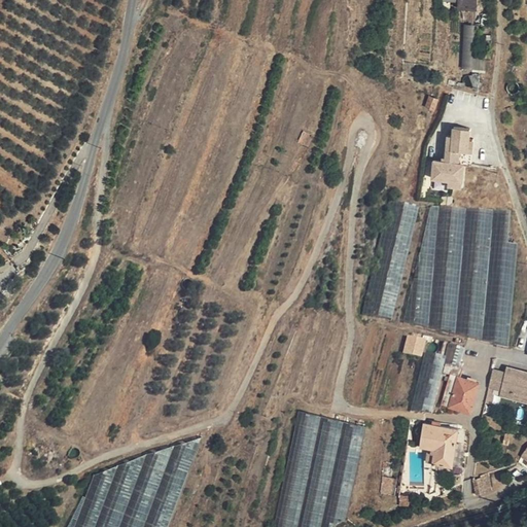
[(473,59),(475,25),(464,25),(461,69),(472,69),(473,59)]
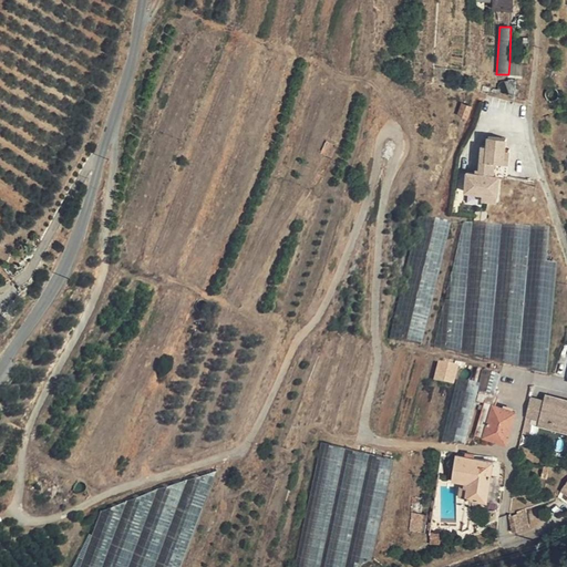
[(508,74),(522,75),(523,64),(509,63),(508,74)]
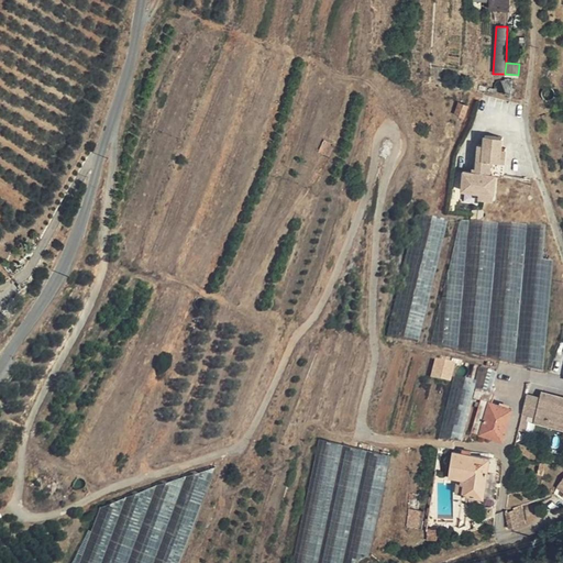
[(549,74),(540,73),(540,87),(548,88),(549,88),(549,74)]
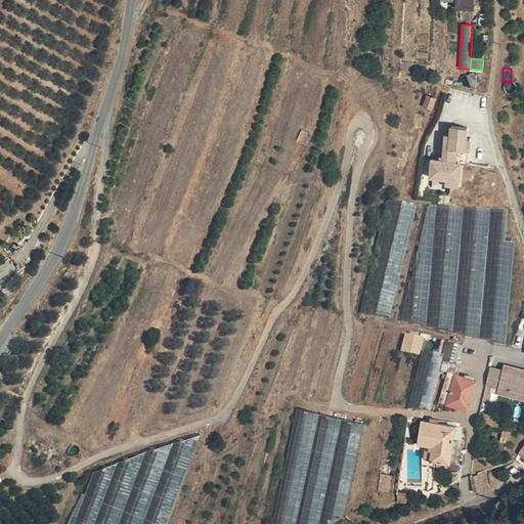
[(470,88),(478,89),(479,78),(470,77),(471,78),(472,80),(472,82),(471,83),(470,88)]
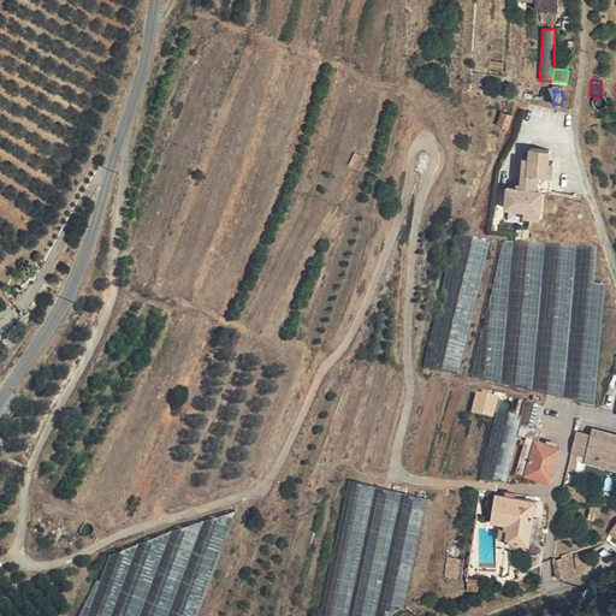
[(511,117),(502,113),(498,125),(508,129),(511,117)]
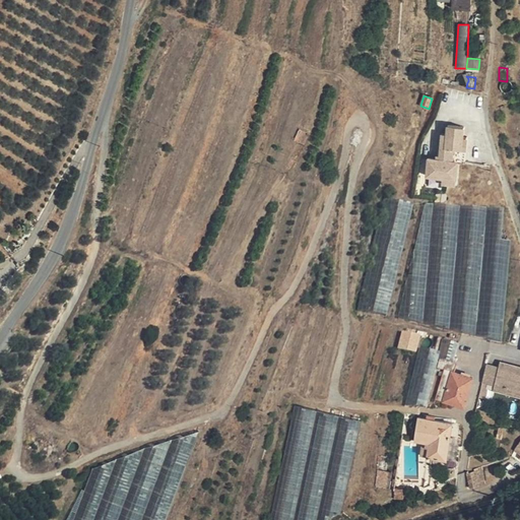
[(464,126),(447,125),(447,133),(445,159),(439,158),(428,158),(427,176),(443,178),(456,179),(458,160),(459,148),(466,149),(467,136),(463,136),(464,126)]
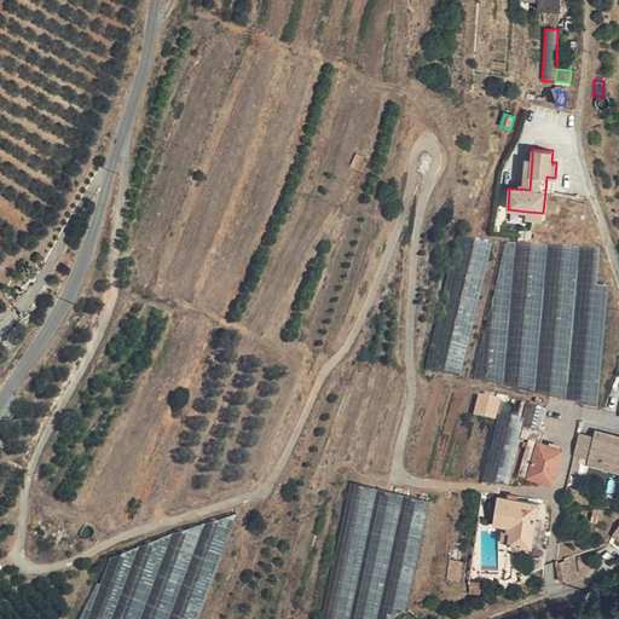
[(369,158),(357,154),(351,168),(362,173),(369,158)]
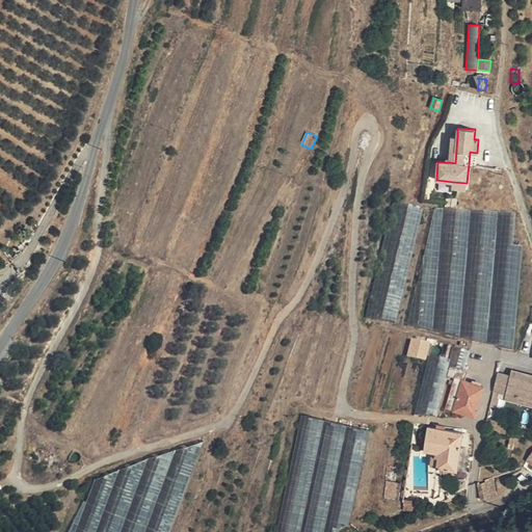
[(476,165),(477,153),(470,152),(469,164),(476,165)]
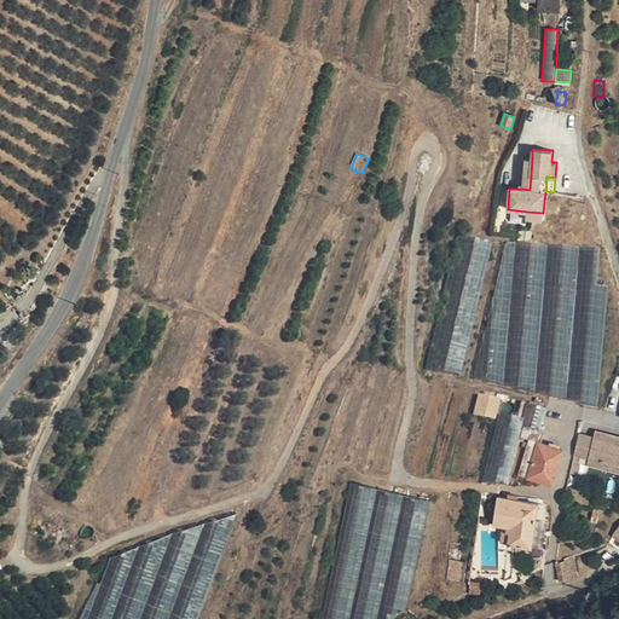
[(427,368),(461,375),(492,243),(458,235),(427,368)]
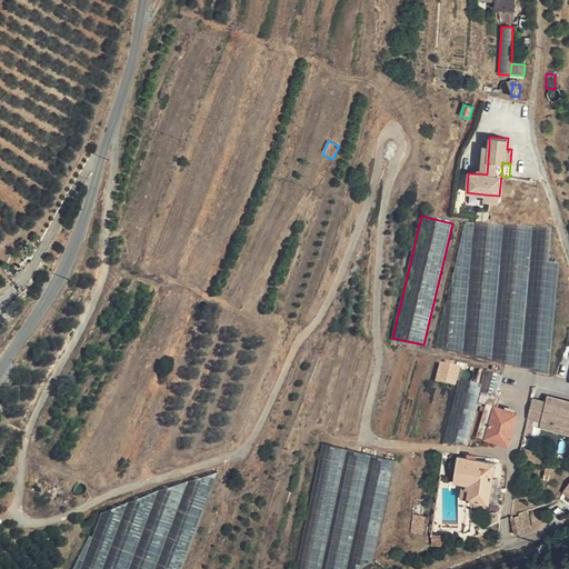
[(436,348),(548,376),(558,265),(548,263),(550,229),(465,223),(436,348)]
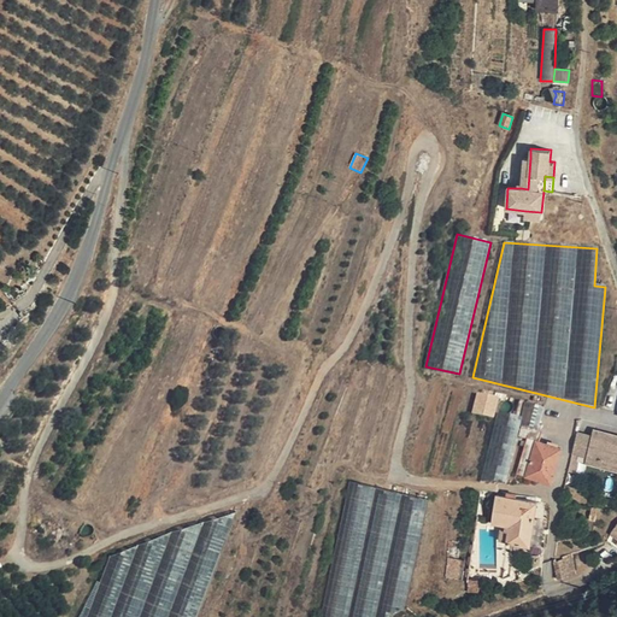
[(483,397),(485,395),(477,393),(472,413),(493,418),(498,398),(487,395),(487,398),(483,397)]
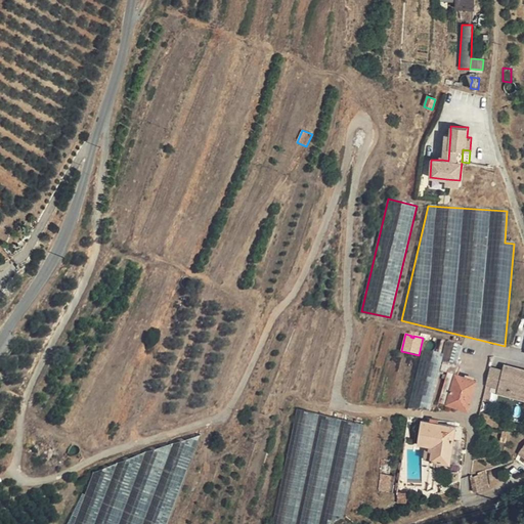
[(441,362),(442,362),(455,365),(462,348),(445,342),(442,355),(441,362)]
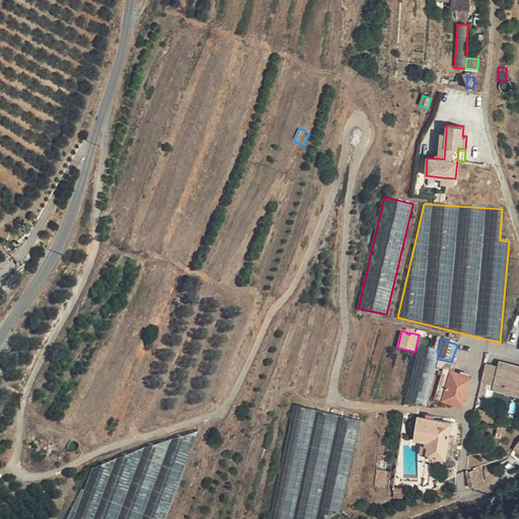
[(438,352),(419,347),(404,404),(425,408),(437,359),(438,352)]
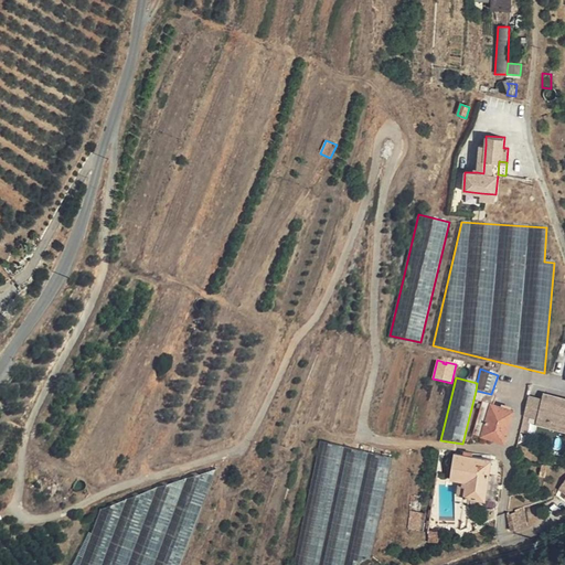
[(491,394),(477,391),(475,400),(482,403),(472,434),(504,443),(514,411),(493,404),(497,396),(491,394)]
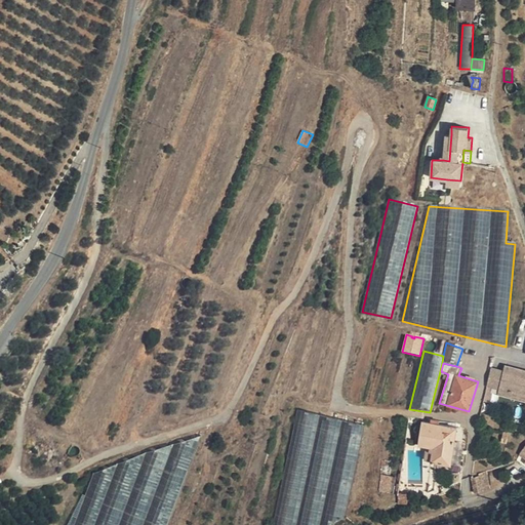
[(524,370),(505,365),(502,370),(498,387),(497,388),(512,391),(513,389),(524,392),(524,370)]
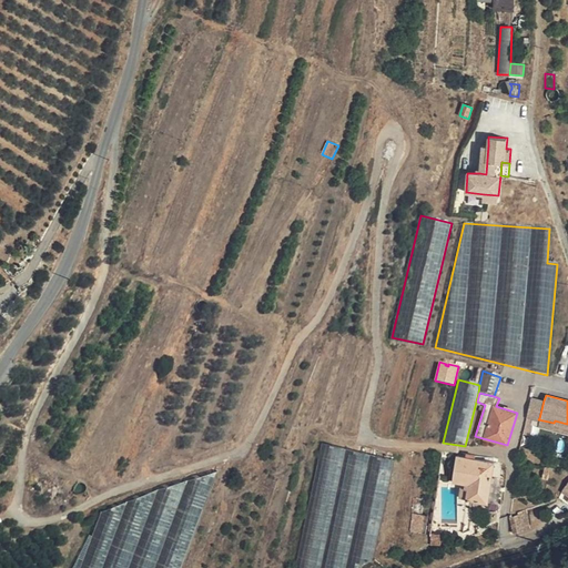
[(539,418),(544,401),(531,397),(526,415),(539,418)]
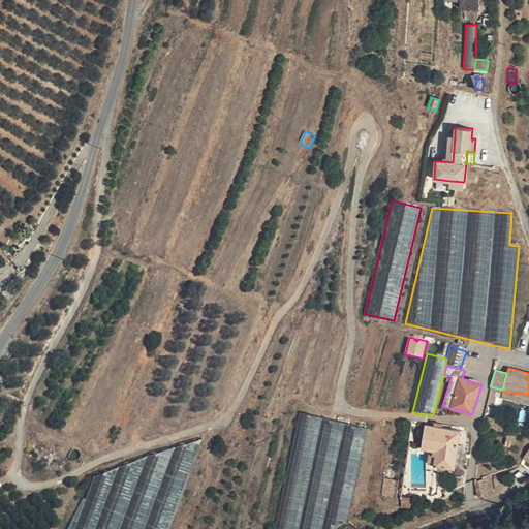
[(490,386),(485,385),(480,401),(486,402),(490,386)]
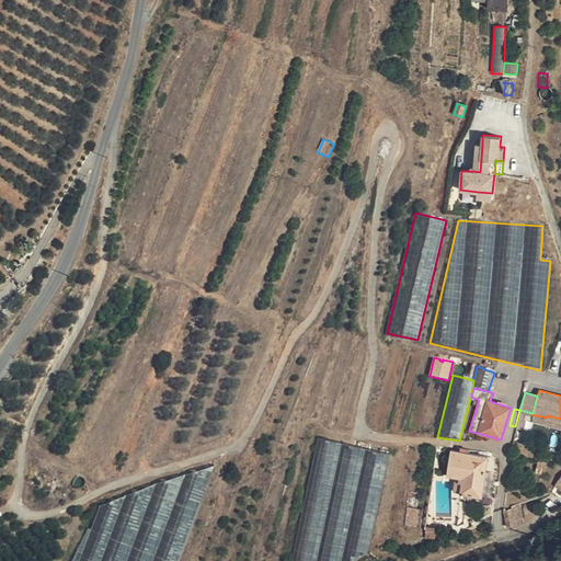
[(547,418),(531,414),(530,420),(560,427),(560,419),(548,415),(547,418)]
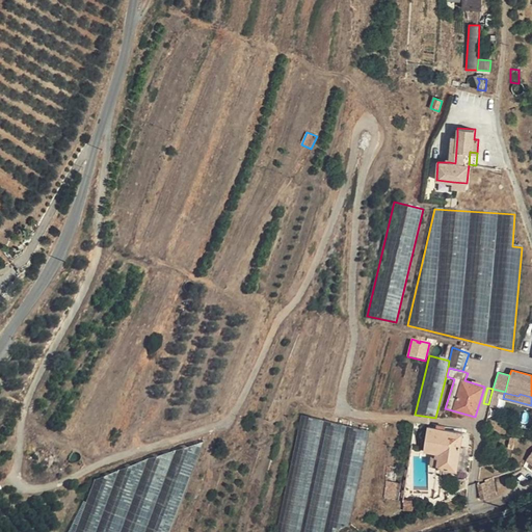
[(300,531),(324,421),(300,416),(275,531),(300,531)]
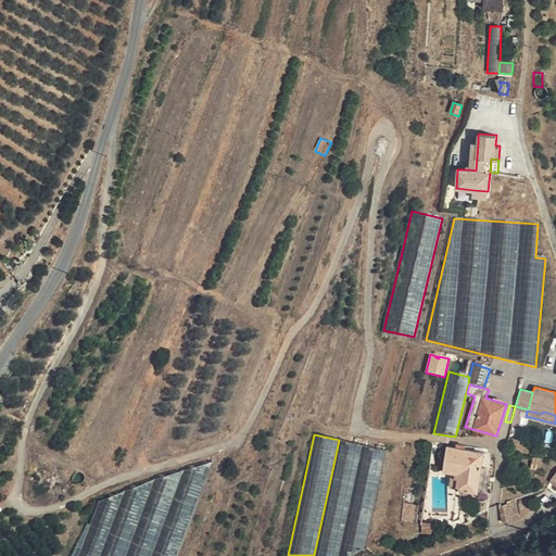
[(338,555),(363,444),(339,440),(314,555),(338,555)]
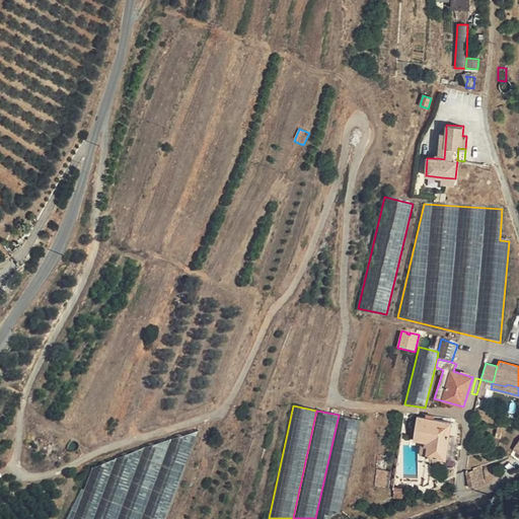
[(361,420),(339,415),(315,518),(324,518),(342,511),(361,420)]
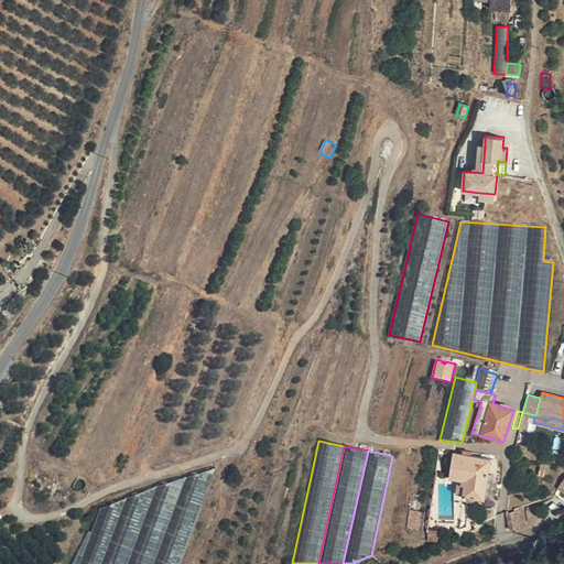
[(491,458),(453,452),(449,477),(463,479),(462,484),(458,483),(456,494),(485,498),(491,458)]
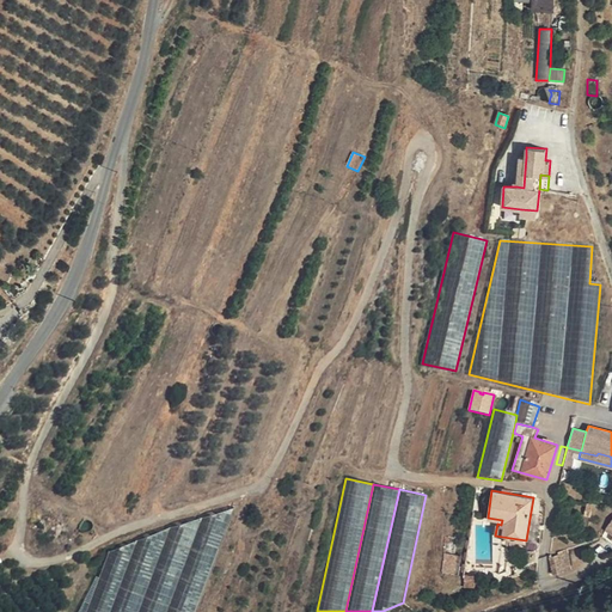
[(171,527),(109,552),(99,577),(96,576),(78,611),(195,611),(236,507),(171,527)]
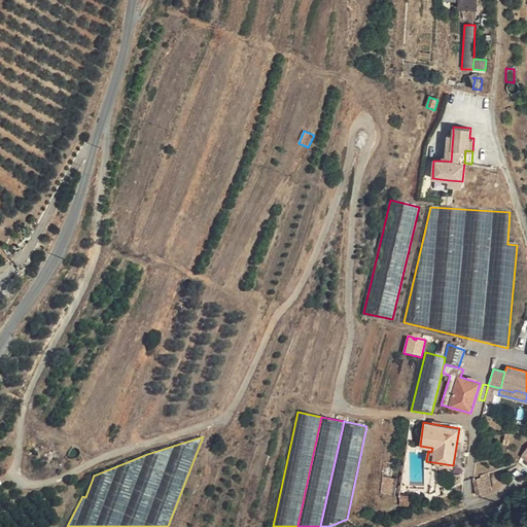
[(481,478),(485,493),(492,491),(488,473),(480,477),(481,478)]
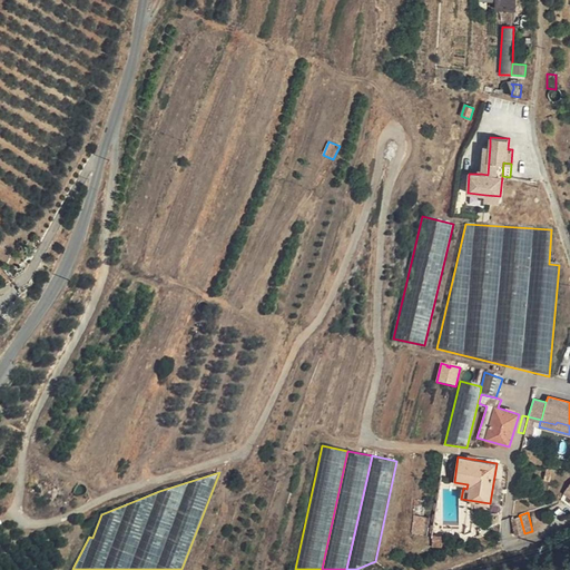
[(426,517),(413,516),(412,533),(424,534),(426,517)]
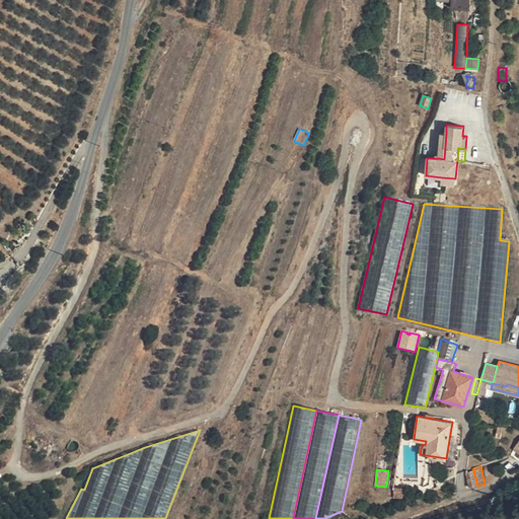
[(468,489),(477,486),(473,470),(465,473),(468,489)]
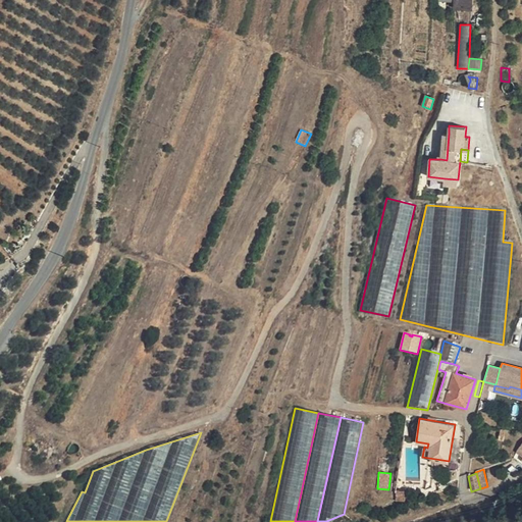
[(405,491),(396,491),(396,501),(406,501),(405,491)]
